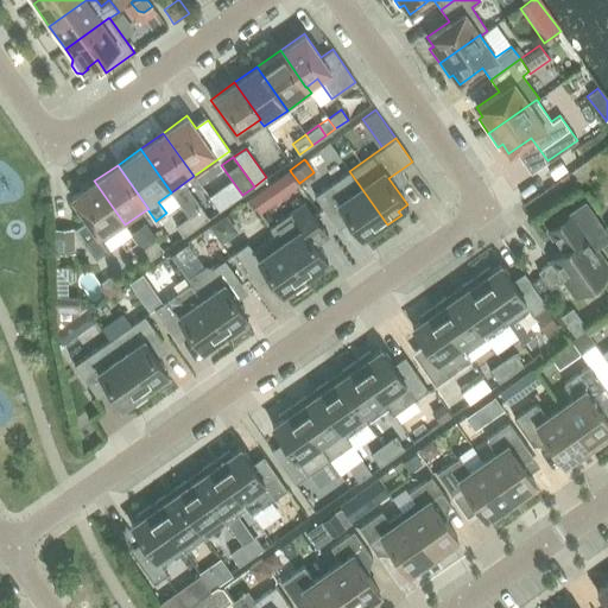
[(387,225),(349,171),(314,196),(330,220),(343,211),(361,238),(371,230),(373,234),(387,225)]
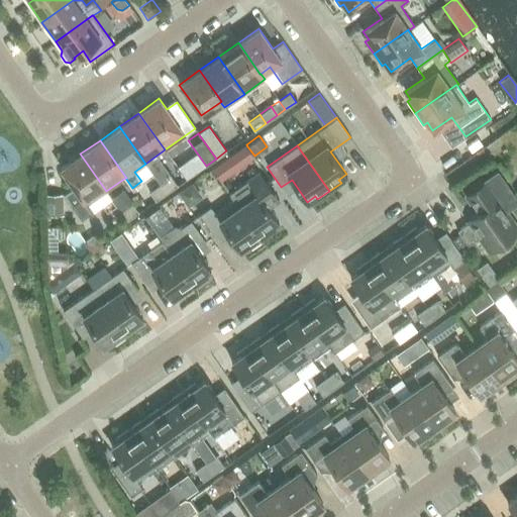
[(106,191),(80,153),(60,168),(74,187),(64,194),(81,219),(92,212),(87,204),(106,191)]
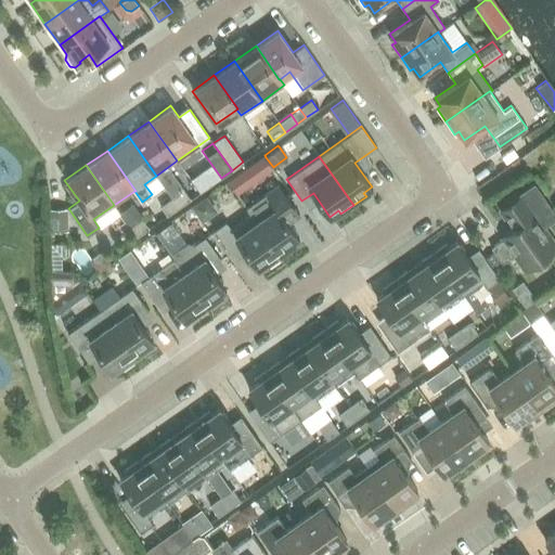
[(278,184),(245,207),(250,214),(280,257),(293,247),(291,244),(298,239),(288,223),(282,215),(293,207),(278,184)]
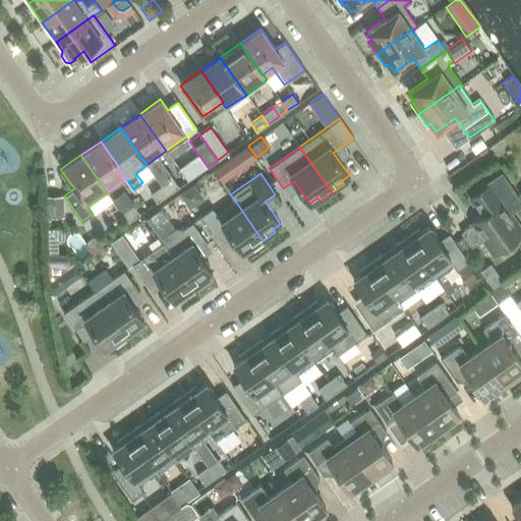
[(486,184),(487,185),(469,197),(481,215),(471,223),(472,224),(460,232),(471,247),(482,239),(491,252),(520,231),(520,230),(509,213),(520,204),(520,203),(501,174),(486,184)]
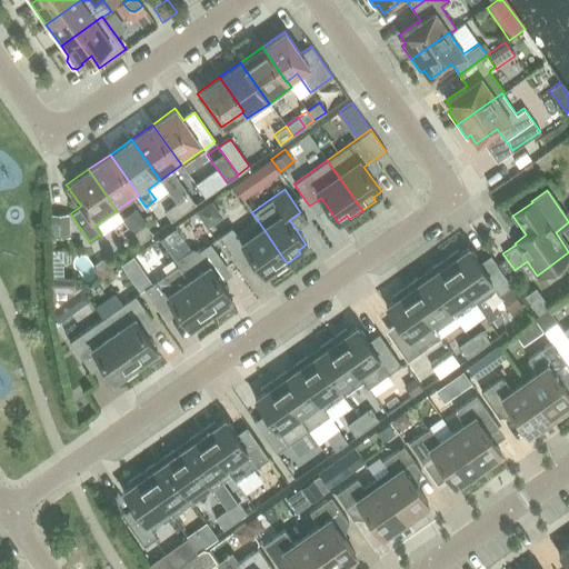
[(188,195),(176,202),(183,212),(196,205),(188,195)]
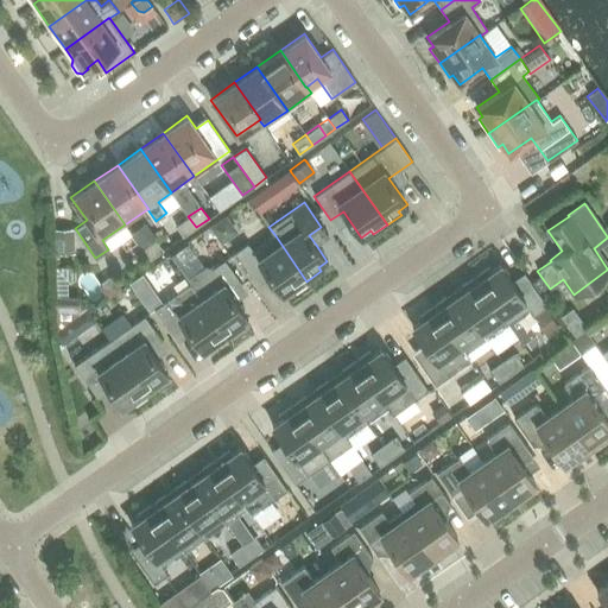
[(220,245),(229,239),(233,226),(226,215),(222,217),(208,227),(220,245)]
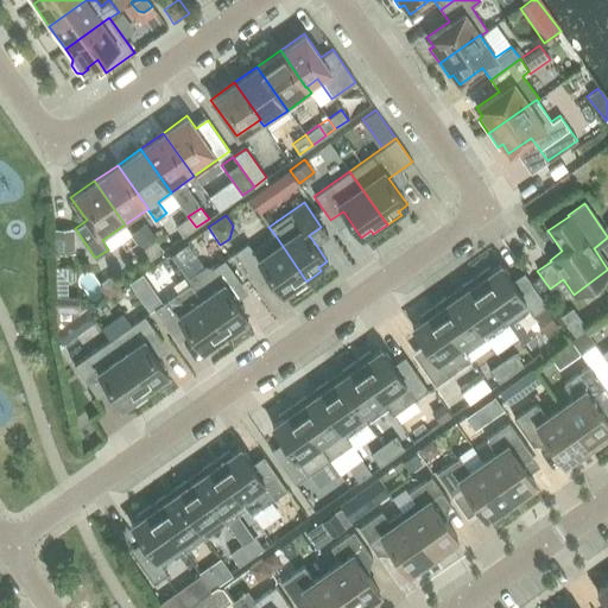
[(196,227),(188,216),(175,226),(183,236),(196,227)]
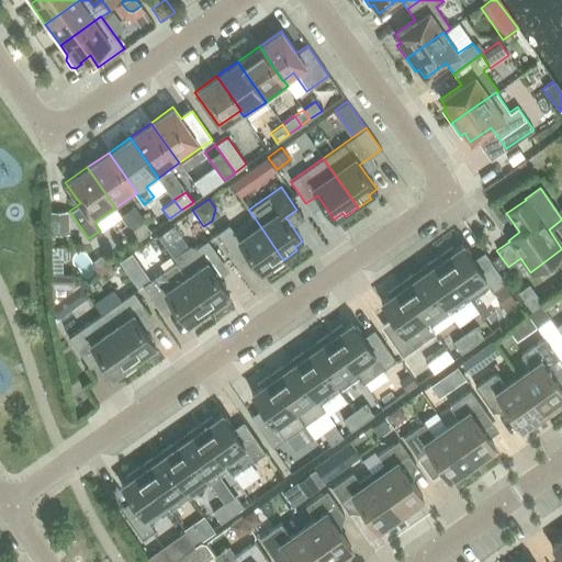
[(68,232),(67,211),(51,212),(48,212),(49,226),(49,229),(49,235),(52,235),(53,235),(68,234),(68,232)]
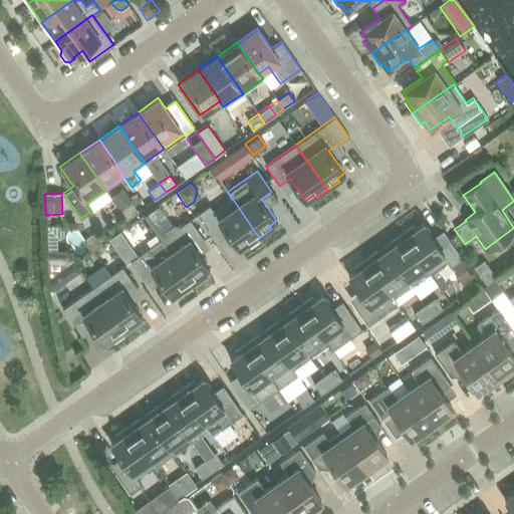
[(247,246),(259,238),(232,198),(213,211),(209,205),(198,213),(212,233),(222,226),(238,248),(245,243),(247,246)]
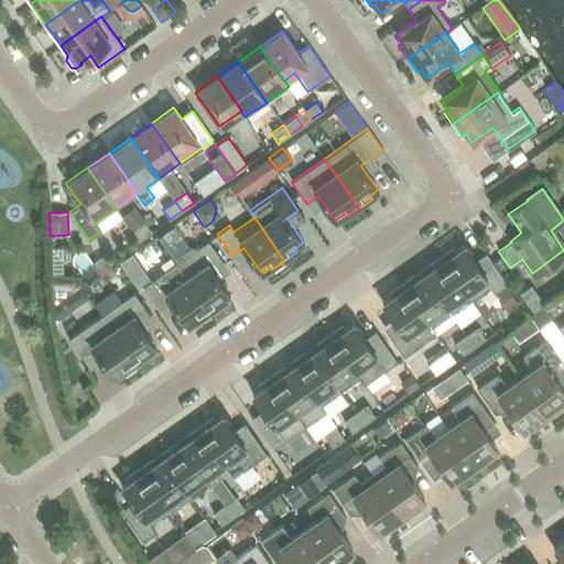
[(139,240),(151,232),(144,223),(132,231),(139,240)]
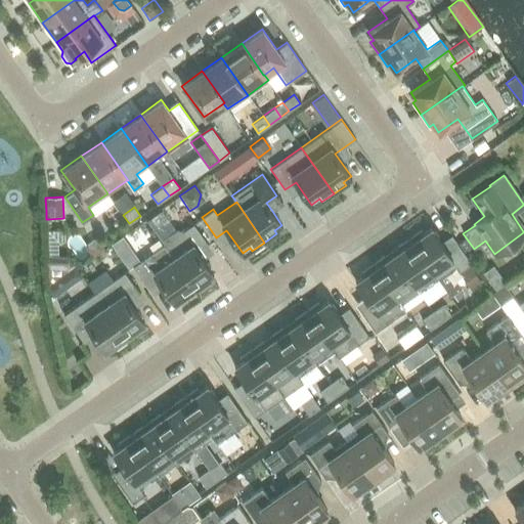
[(163,245),(195,291),(208,282),(205,278),(213,273),(198,251),(208,244),(193,223),(181,231),(177,230),(165,239),(164,244),(163,245)]
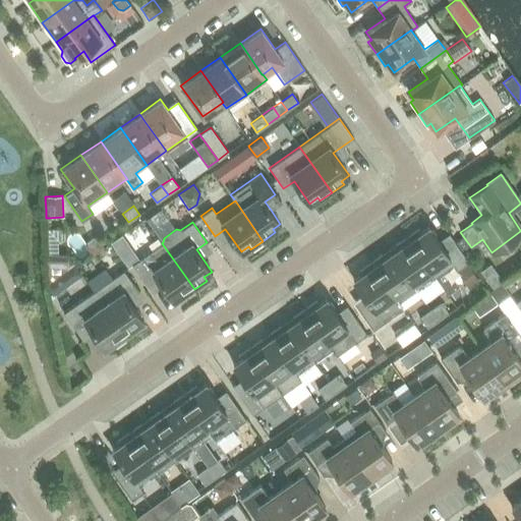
[(428,271),(433,278),(446,295),(459,286),(446,269),(453,264),(457,270),(469,262),(463,253),(454,241),(444,248),(428,227),(420,232),(418,229),(406,237),(429,270),(428,271)]
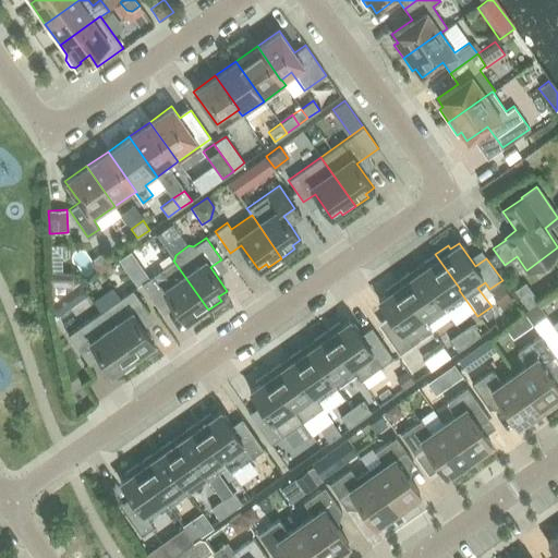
[(119,262),(130,276),(143,267),(132,252),(119,262)]
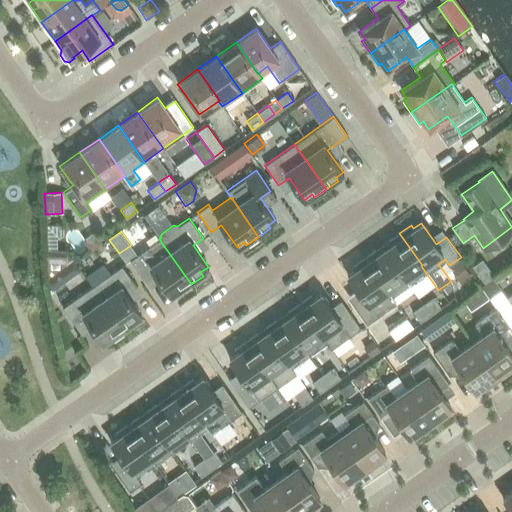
[(455,231),(446,237),(455,249),(463,243),(455,231)]
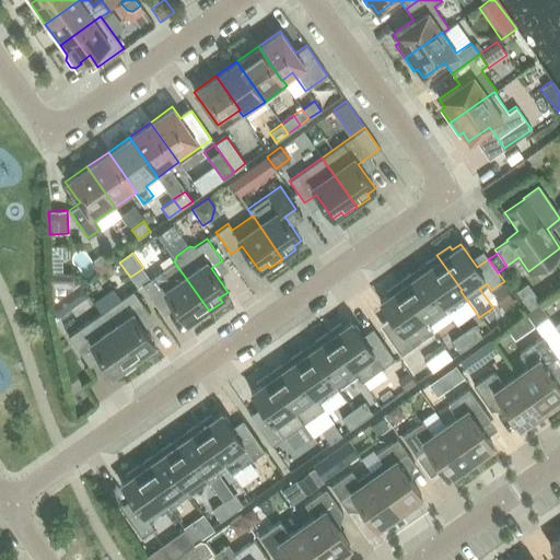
[(427,267),(420,272),(442,304),(443,304),(447,311),(466,299),(461,291),(462,290),(436,255),(424,264),(427,267)]
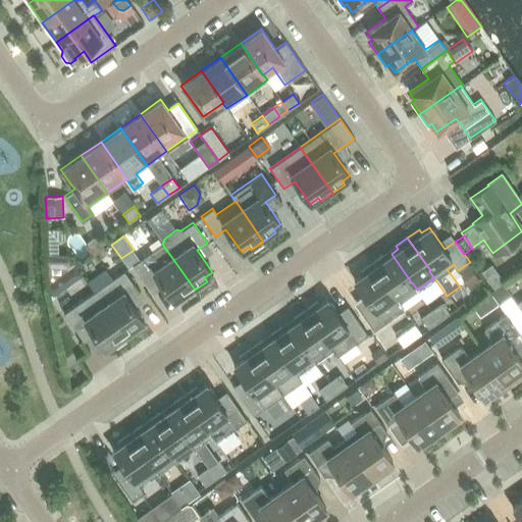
[(195,290),(162,244),(133,265),(147,285),(157,278),(172,301),(180,295),(183,298),(195,290)]
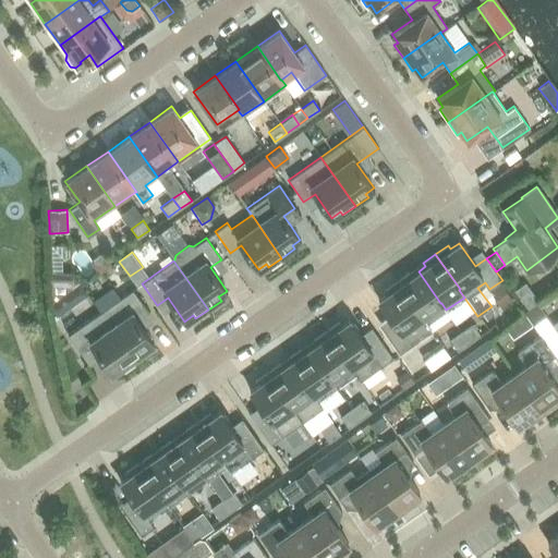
[(440,303),(419,271),(411,276),(409,273),(397,281),(426,324),(427,324),(446,310),(441,303),(440,303)]
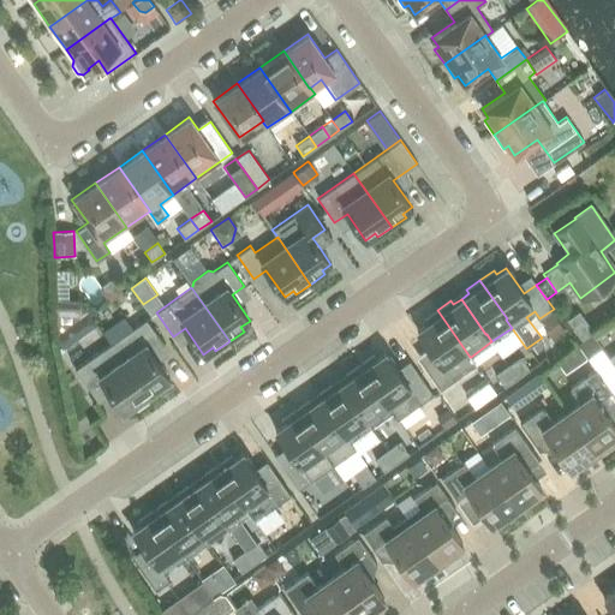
[(470,357),(437,310),(423,320),(425,323),(417,330),(435,357),(423,365),(440,389),(476,364),(471,357),(470,357)]
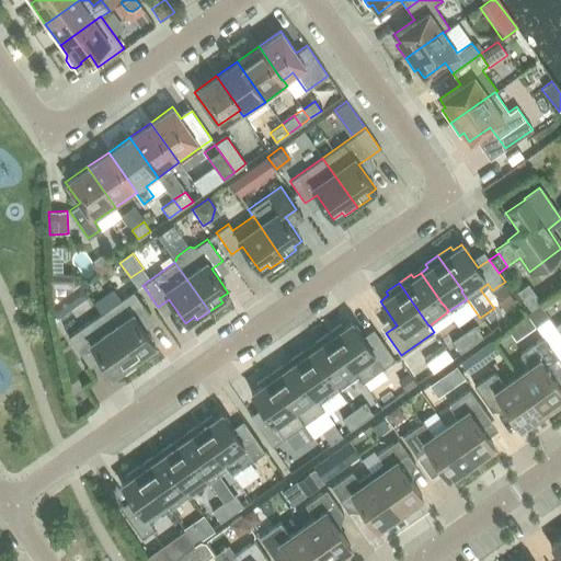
[(48,307),(57,318),(88,296),(79,285),(48,307)]
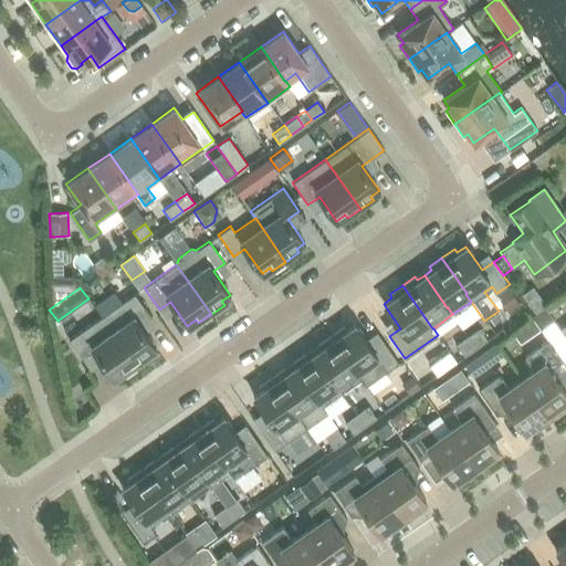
[(519,303),(507,287),(496,295),(506,311),(519,303)]
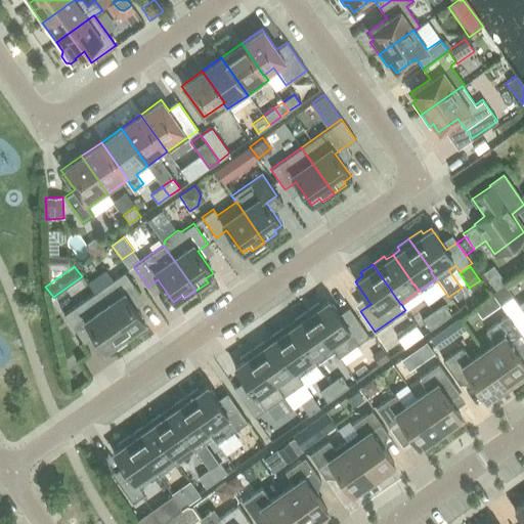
[(94,293),(127,339),(138,331),(136,328),(144,322),(128,300),(138,292),(124,271),(94,293)]
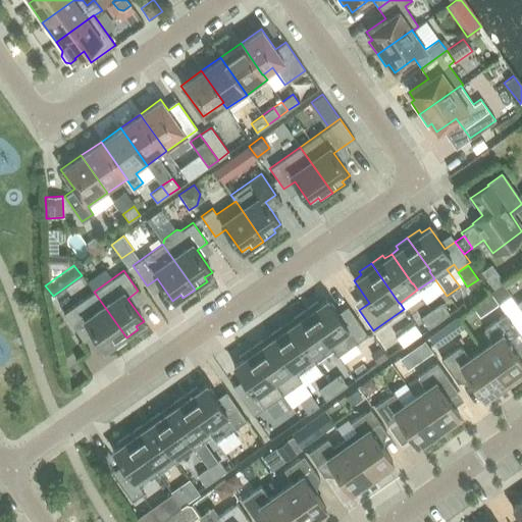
[(485,277),(492,288),(502,280),(494,270),(485,277)]
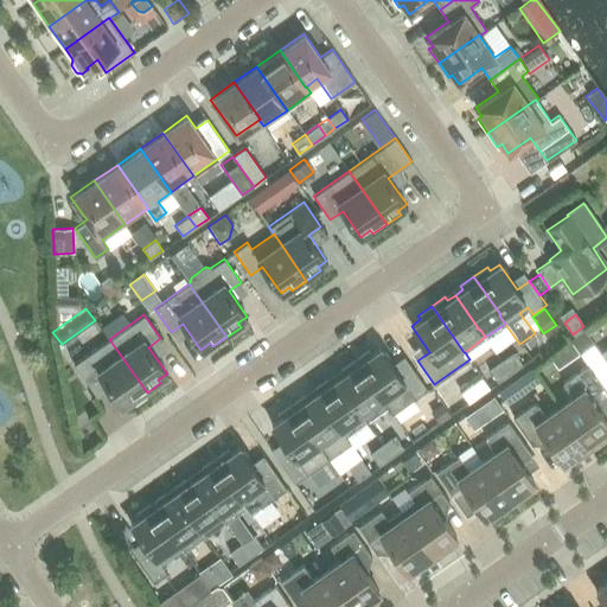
[(583,330),(570,339),(580,353),(594,344),(583,330)]
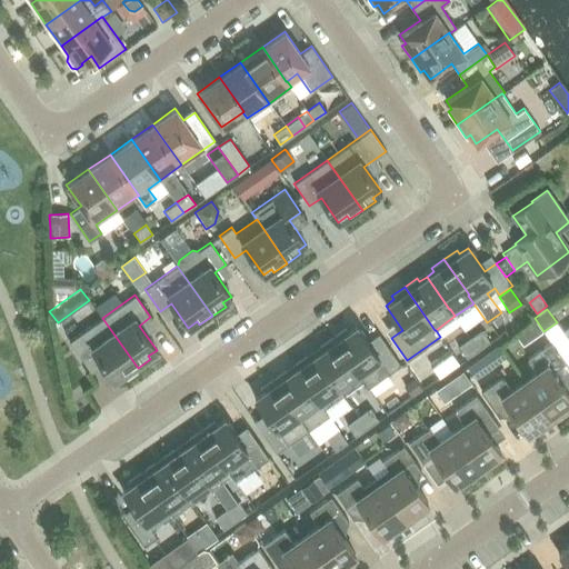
[(138,368),(102,318),(69,341),(85,363),(96,356),(113,380),(121,375),(125,378),(138,368)]
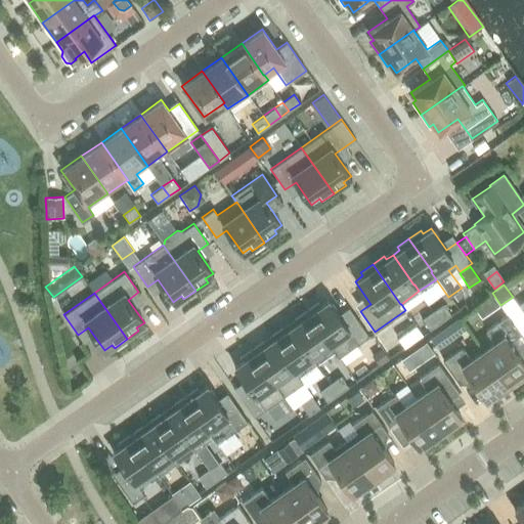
[(492,293),(482,300),(490,312),(500,305),(492,293)]
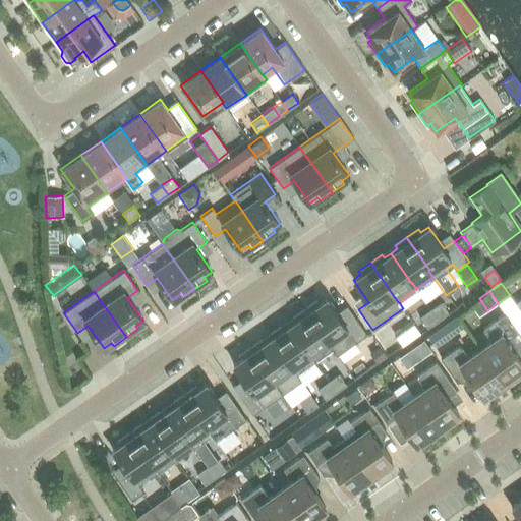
[(319,304),(315,300),(304,309),(328,342),(332,349),(336,355),(366,334),(352,313),(342,321),(326,298),(319,304)]
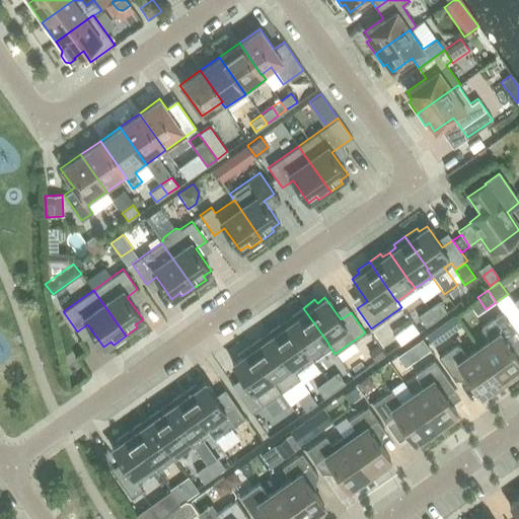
[(428,308),(436,318),(446,311),(439,300),(428,308)]
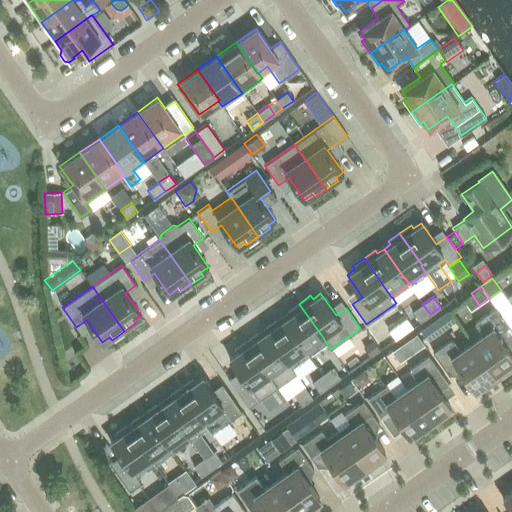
[(290,315),(283,319),(304,348),(309,355),(326,343),(322,336),(299,304),(288,311),(290,315)]
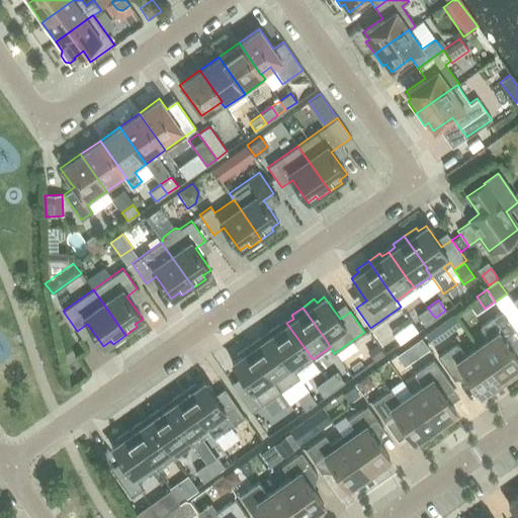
[(435,318),(427,308),(417,315),(424,326),(435,318)]
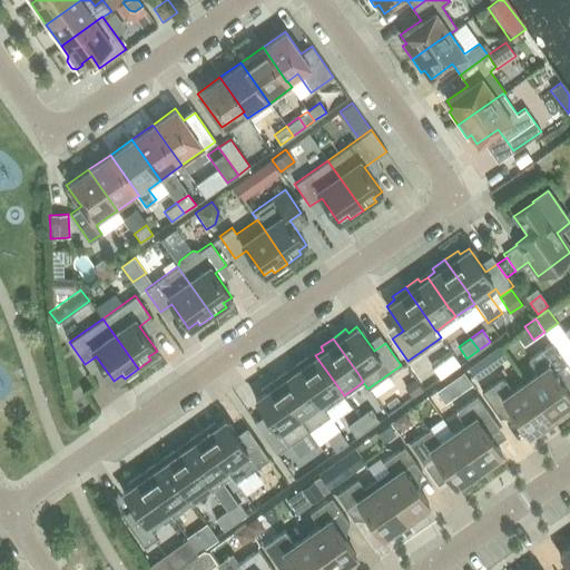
[(524,381),(553,422),(569,412),(566,408),(569,404),(569,396),(557,377),(569,369),(569,371),(569,367),(552,342),(528,359),(538,372),(524,381)]
